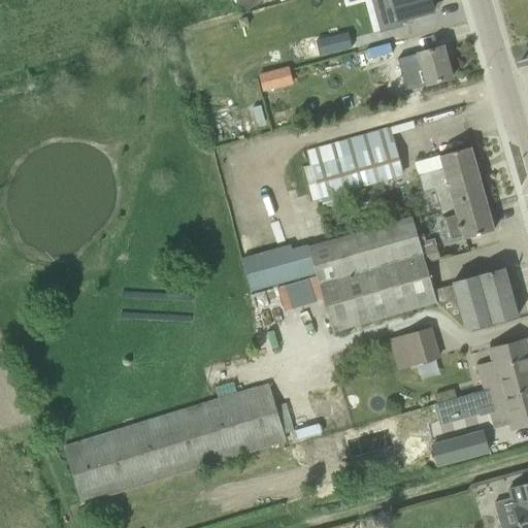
[(399,20),(433,10),(430,0),(353,0),(357,13),(385,6),(389,22),(398,20),(399,20)]
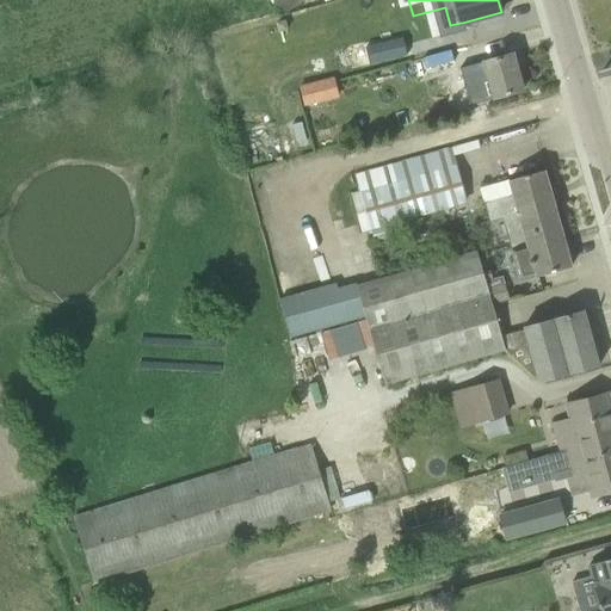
[(477,103),(523,91),(512,54),(467,67),(477,103)]
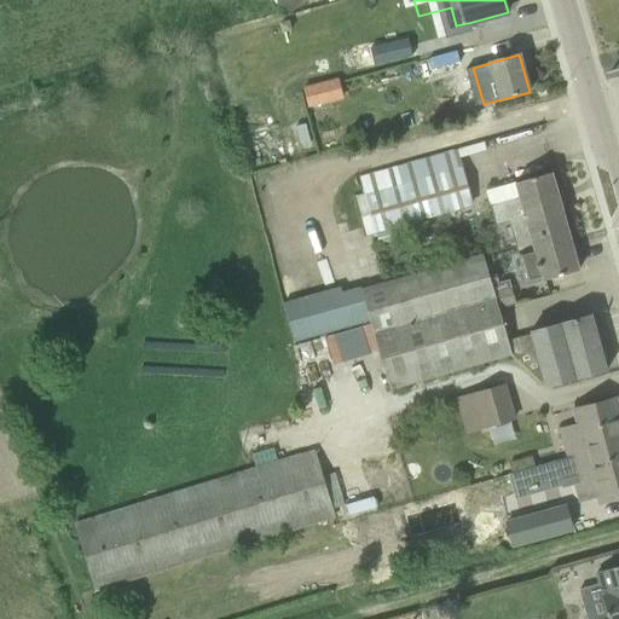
[(342,97),(339,79),(305,88),(308,105),(342,97)]
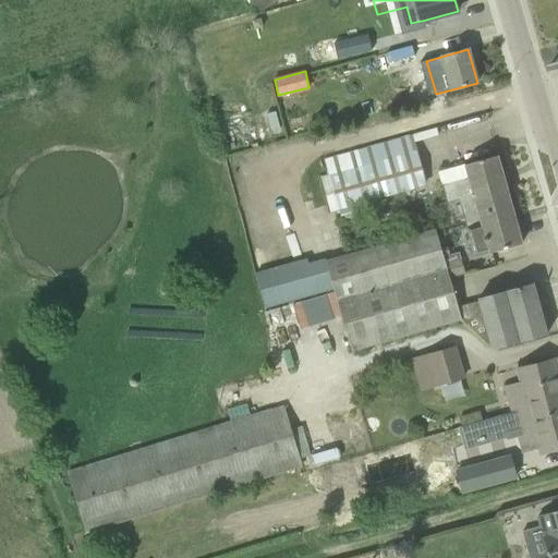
[(424,185),(414,153),(329,177),(338,209),(424,185)]
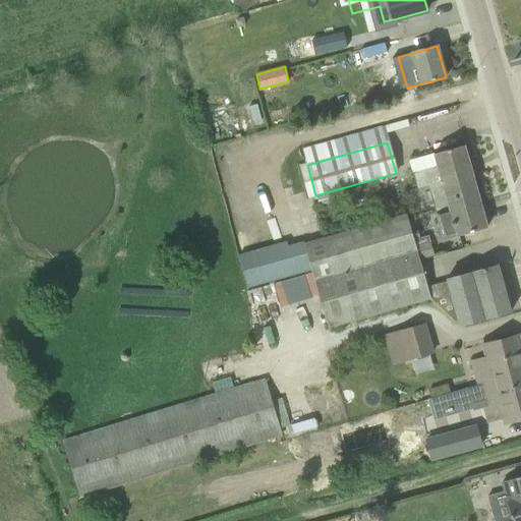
[(470,171),(471,171),(464,146),(435,154),(438,166),(413,173),(417,189),(428,186),(436,212),(451,208),(451,211),(479,203),(470,171)]
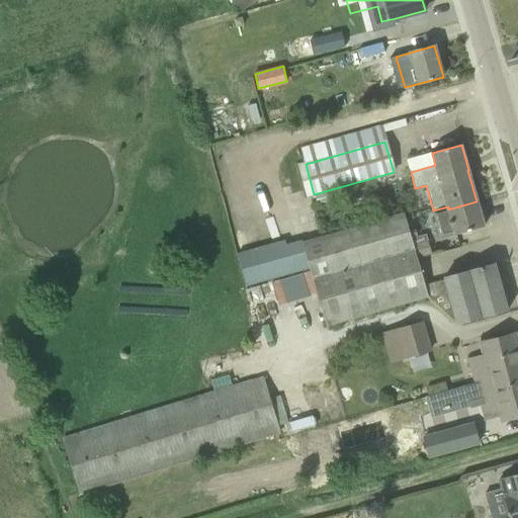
[(478,201),(477,201),(448,209),(448,206),(433,210),(441,239),(485,227),(478,201)]
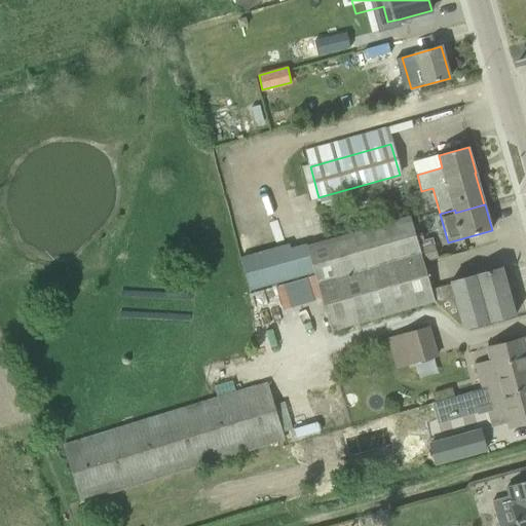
[(307,247),(332,331),(435,301),(464,329),(516,315),(502,267),(451,282),(452,284),(431,290),(410,217),(307,247)]
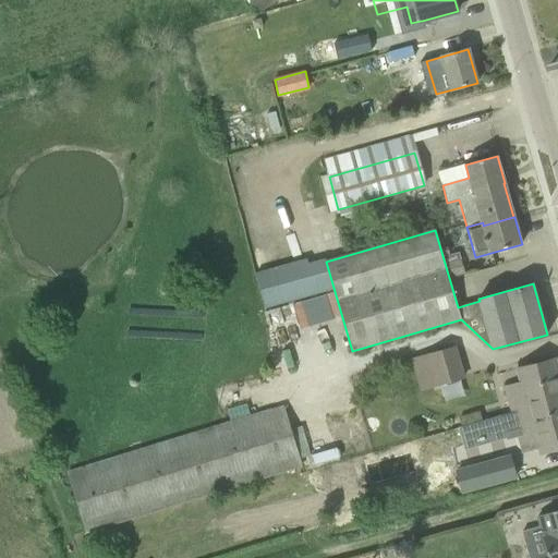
[(306,259),(256,274),(266,307),(316,293),(306,259)]
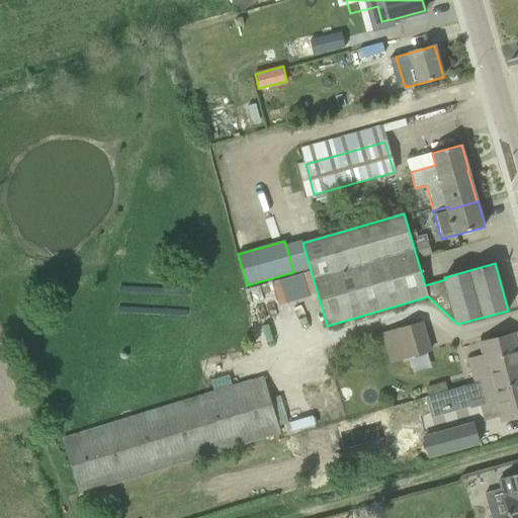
[(423,323),(399,330),(407,357),(431,351),(423,323)]
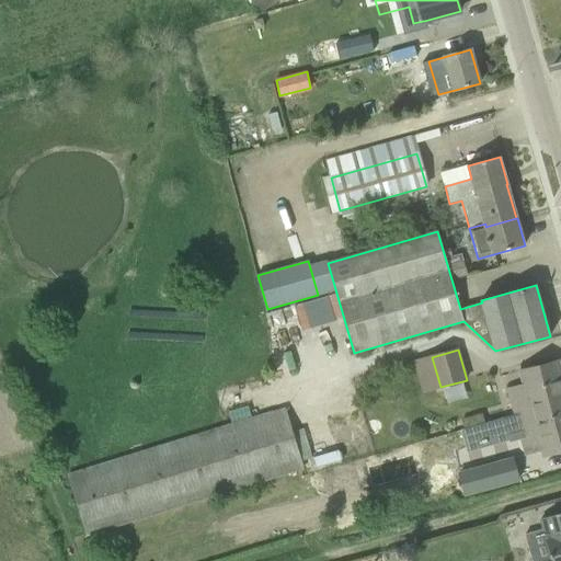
[(544,456),(560,450),(560,375),(558,362),(522,371),(525,385),(508,389),(524,448),(540,444),(544,456)]
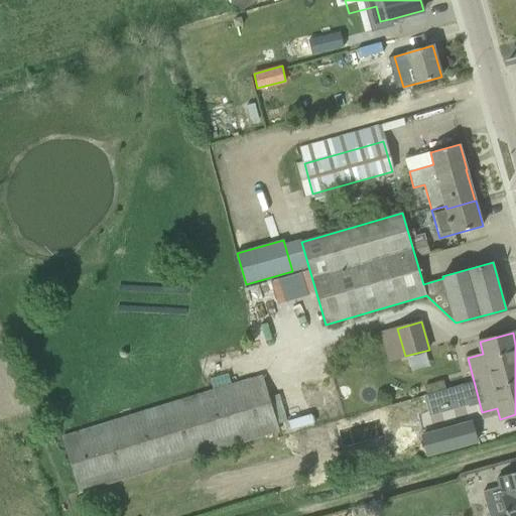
[(280,395),(270,398),(263,376),(62,437),(79,492),(279,429),(278,424),(288,422),(280,395)]
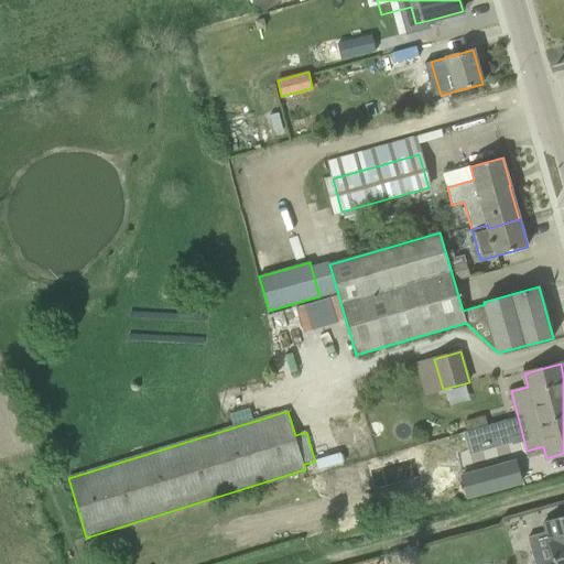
[(477,429),(488,425),(485,415),(475,419),(477,429)]
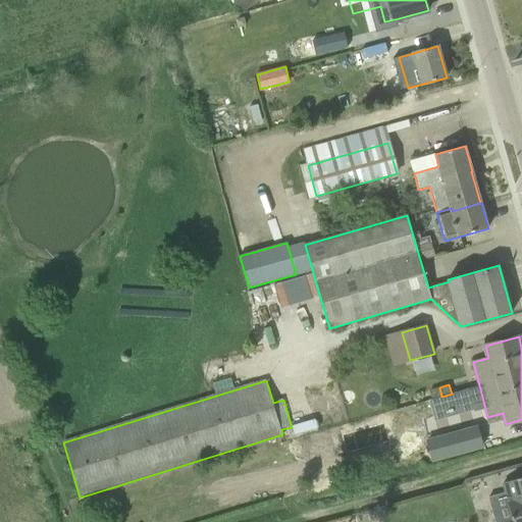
[(477,426),(427,439),(432,460),(482,447),(477,426)]
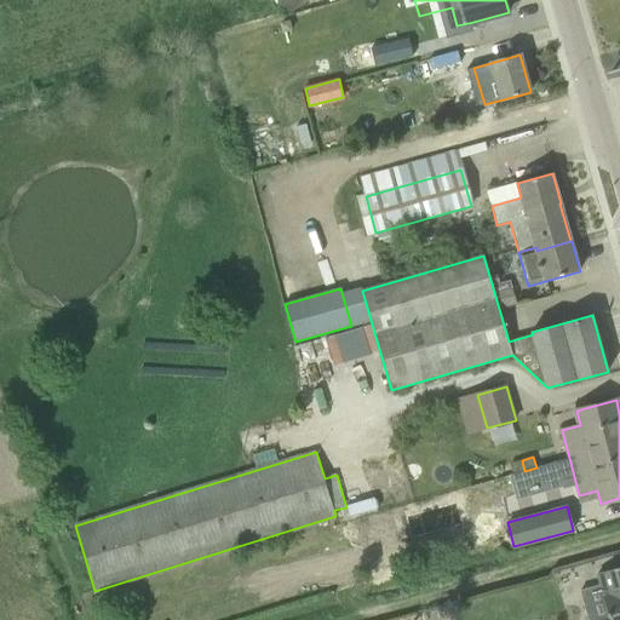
[(619,619),(619,567),(598,573),(604,597),(603,597),(609,619),(606,619),(619,619)]
